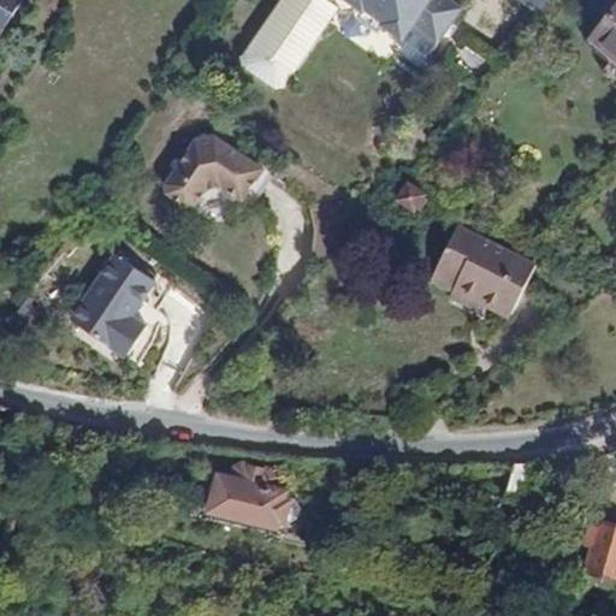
[(0,0),(0,33),(22,0),(0,0)]
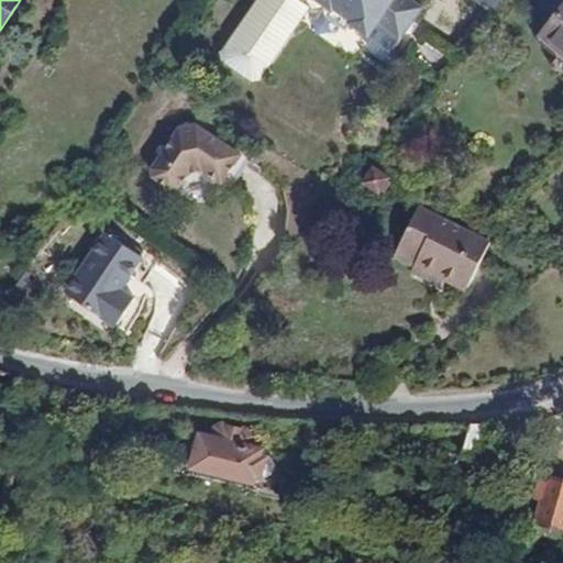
[(252,0),(205,68),(207,73),(257,0),(252,0)]
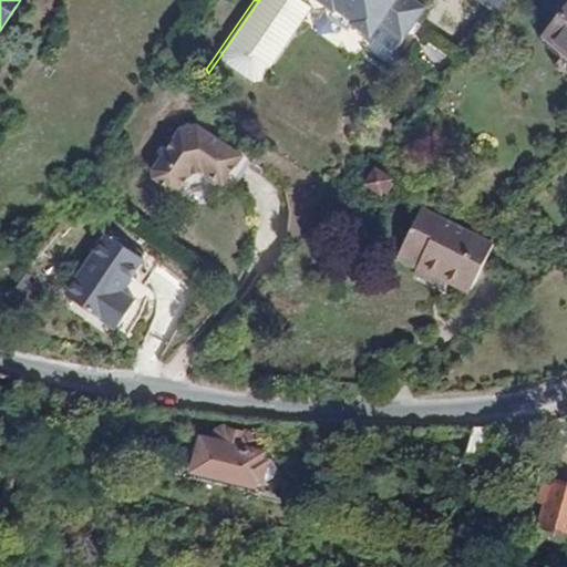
[(389,55),(426,1),(425,0),(259,0),(208,73),(207,74),(239,98),(246,96),(298,23),(272,6),(276,0),(332,0),(336,2),(338,0),(356,13),(353,17),(372,30),(366,39),(389,55)]
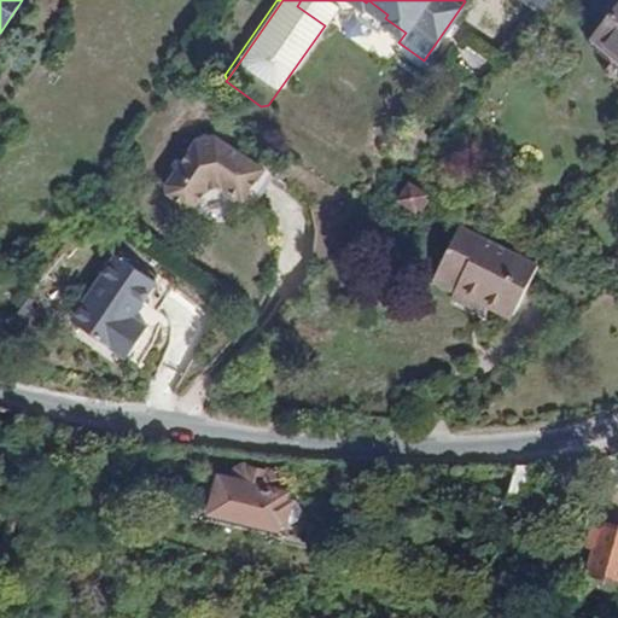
[(557,0),(529,0),(546,15),(557,0)]
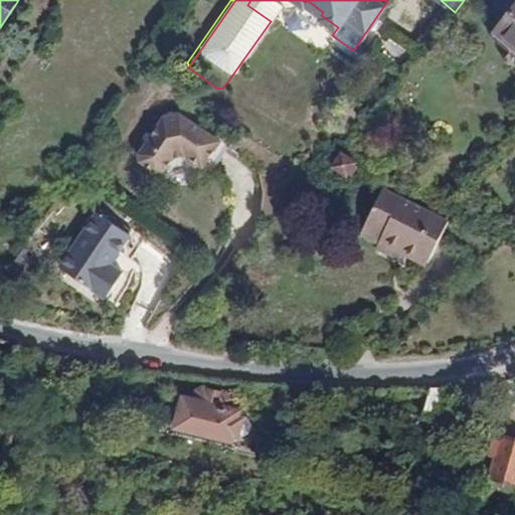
[(514,5),(496,30),(514,45),(514,5)]
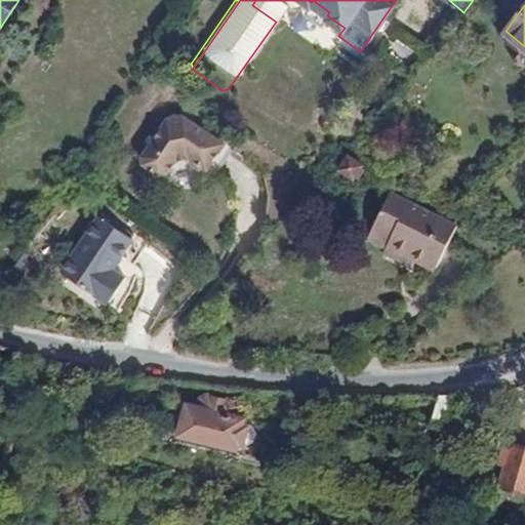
[(229,147),(186,119),(171,121),(146,159),(148,167),(164,178),(171,176),(180,163),(194,160),(197,162),(197,168),(204,173),(209,170),(211,172),(229,147)]
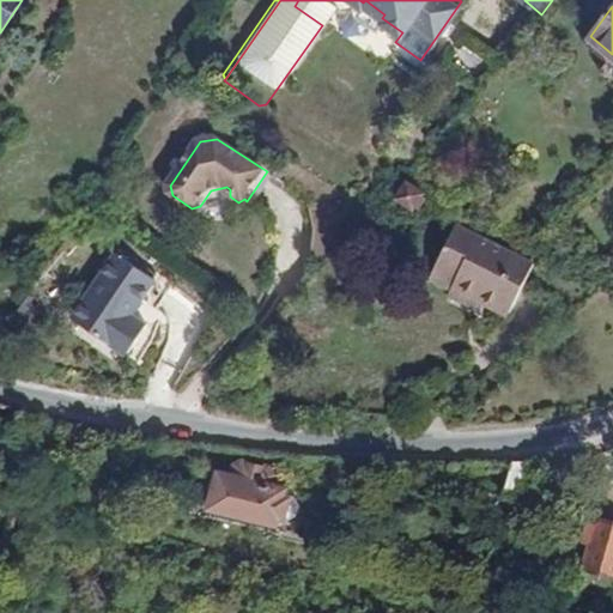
[(424,190),(408,181),(398,196),(414,206),(424,190)]
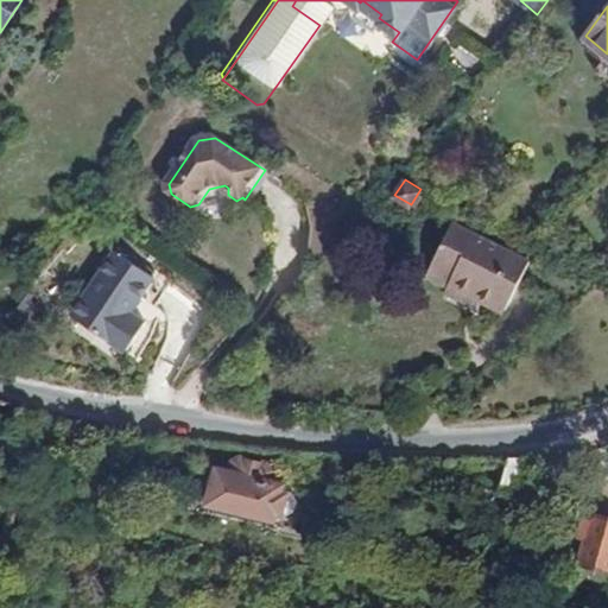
[(532,260),(454,221),(428,274),(450,285),(454,278),(482,292),(508,305),(532,260)]
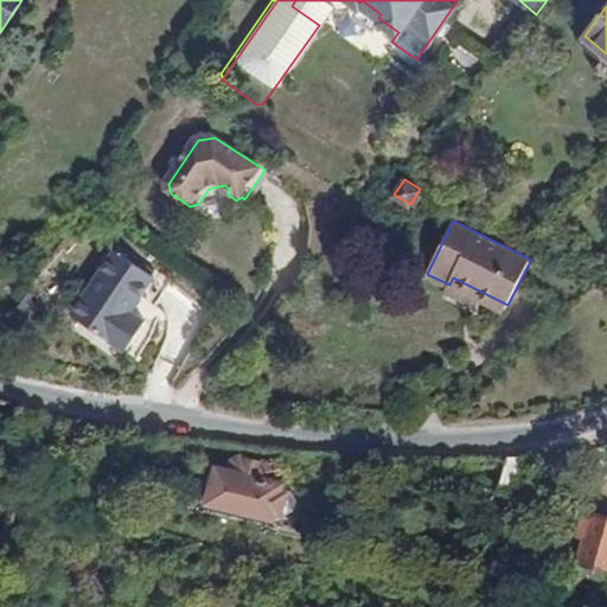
[(147,324),(132,314),(153,280),(114,254),(72,317),(128,352),(147,324)]
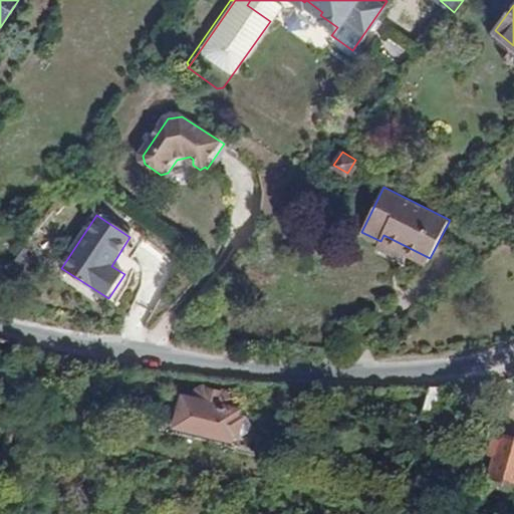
[(383,235),(380,241),(377,246),(402,258),(408,247),(383,235)]
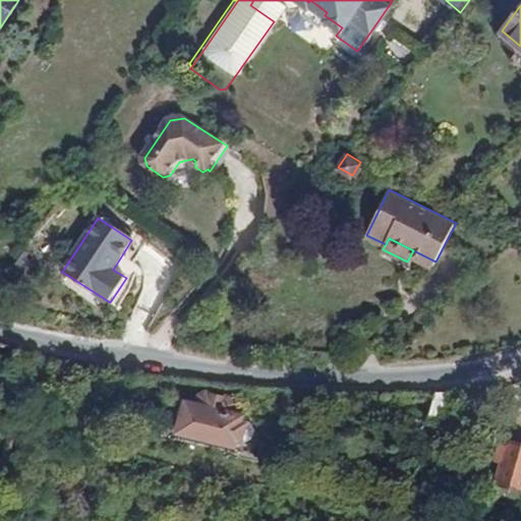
[(131,240),(113,270),(126,278),(136,264),(127,257),(136,243),(131,240)]
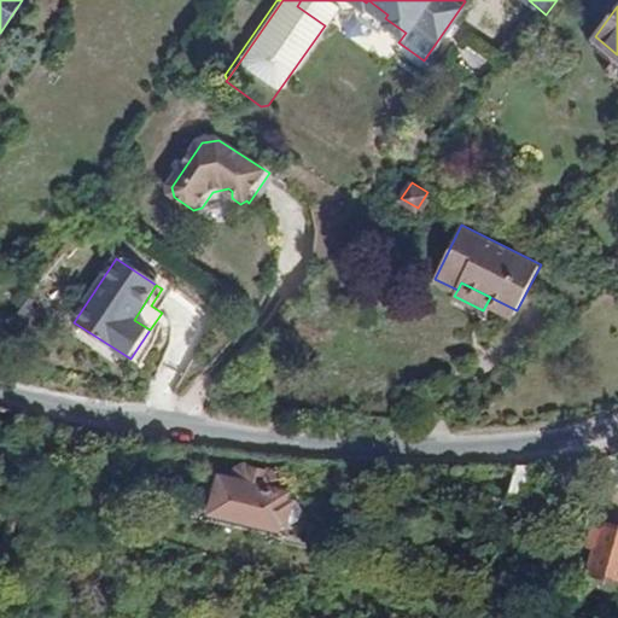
[(222,477),(219,489),(210,487),(207,501),(216,505),(215,509),(284,526),(285,522),(291,499),(291,494),(261,487),(264,473),(262,468),(256,466),(250,470),(246,483),(222,477)]
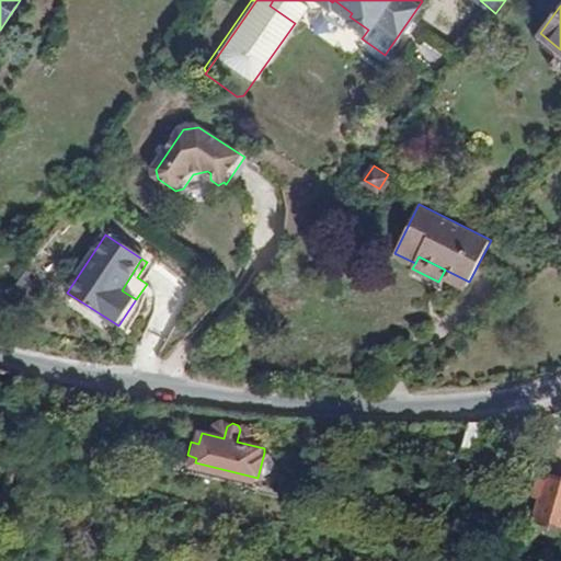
[(276,461),(271,454),(264,453),(259,473),(266,476),(274,471),(276,461)]
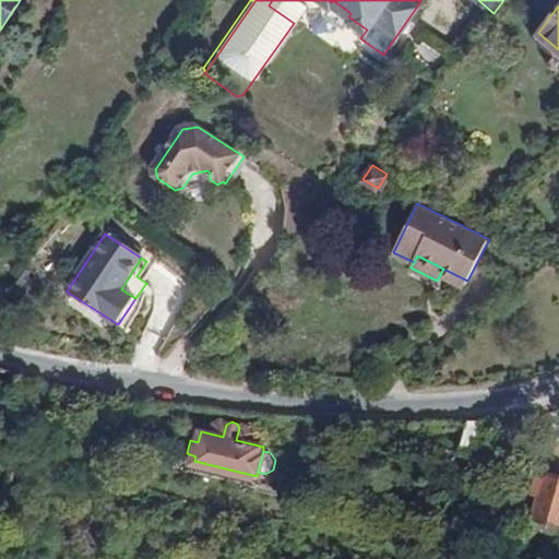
[(534,516),(558,522),(558,476),(545,474),(534,516)]
